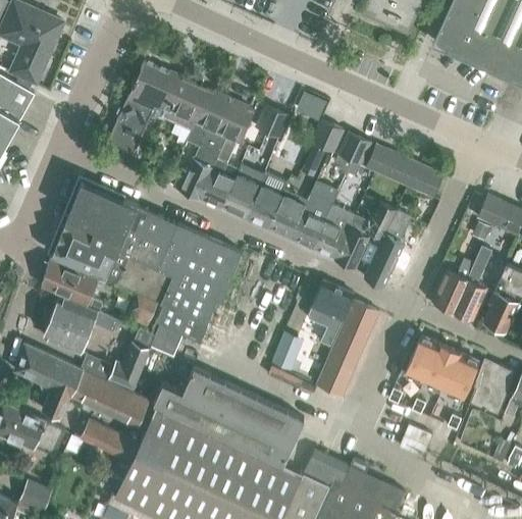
[(408,31),(421,0),(365,0),(361,10),(408,31)]
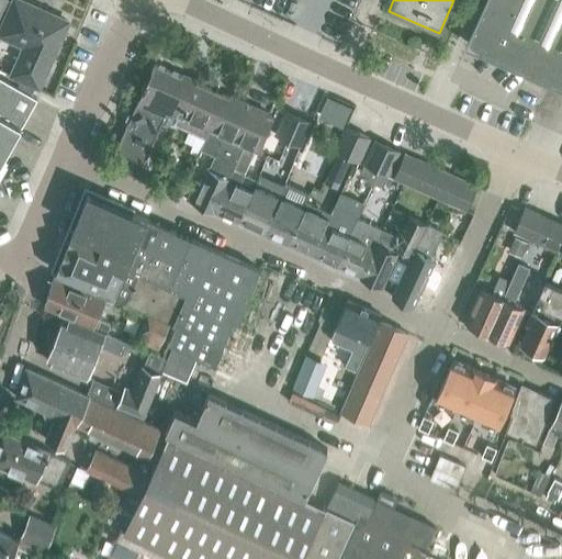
[(561,0),(487,0),(467,47),(554,87),(561,89),(561,0)]
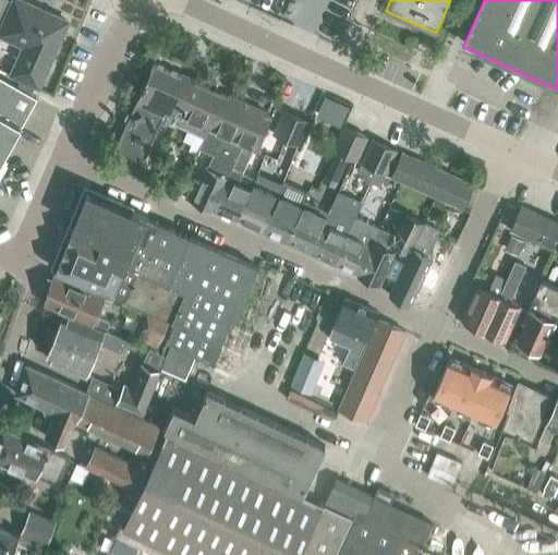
[(5,1),(0,12),(0,29),(2,31),(0,36),(0,38),(24,49),(11,77),(36,88),(38,89),(67,26),(15,3),(14,5),(5,1)]
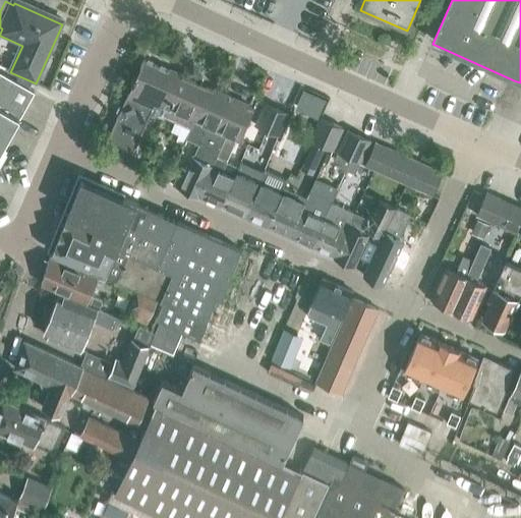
[(153,113),(190,130),(194,132),(196,127),(224,139),(234,144),(235,142),(239,144),(253,112),(143,63),(142,63),(140,64),(102,153),(103,156),(104,157),(128,168),(153,113)]
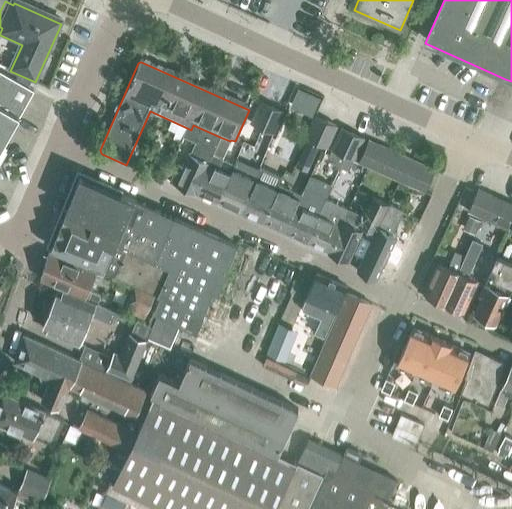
[(33,94),(0,74),(0,155),(4,148),(12,134),(33,94)]
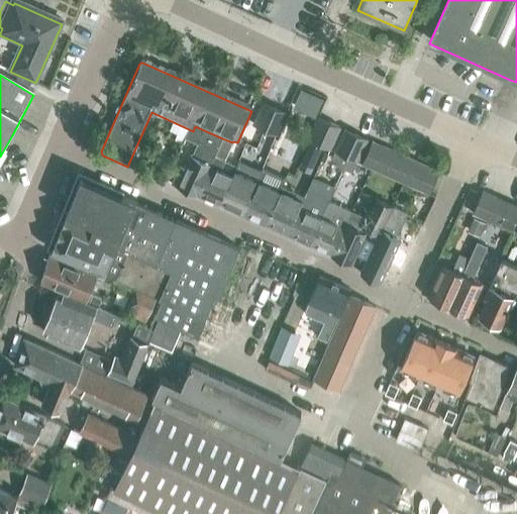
[(265,132),(271,119),(275,110),(263,104),(252,127),(265,132)]
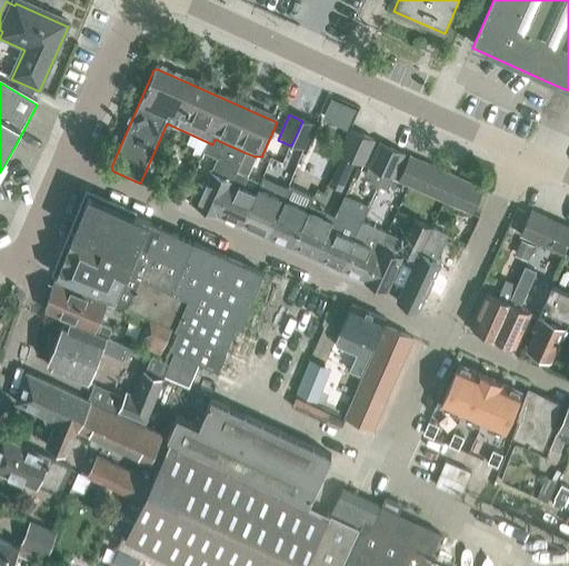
[(298,131),(291,146),(302,151),(315,127),(302,121),(298,131)]
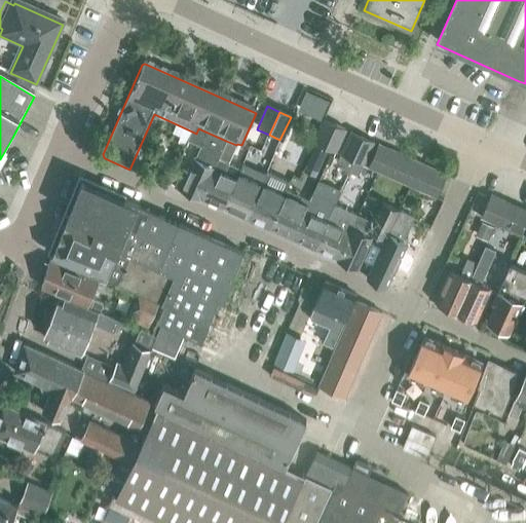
[(324,121),(320,131),(313,145),(335,155),(345,132),(324,121)]
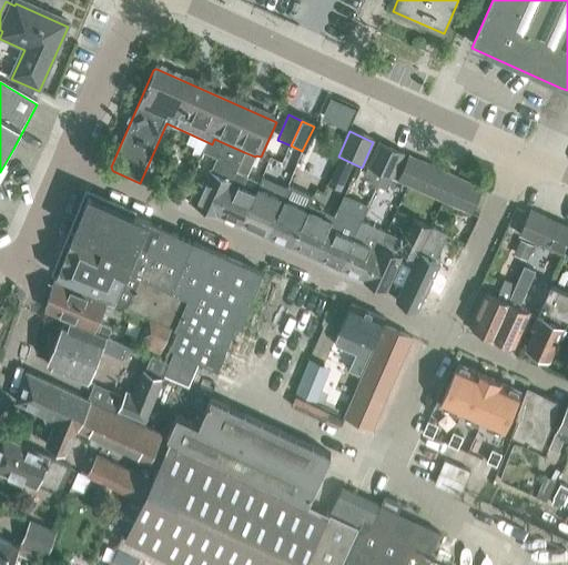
[(196,187),(189,205),(215,218),(216,217),(244,152),(214,139),(212,144),(208,142),(202,154),(215,161),(202,189),(196,187)]
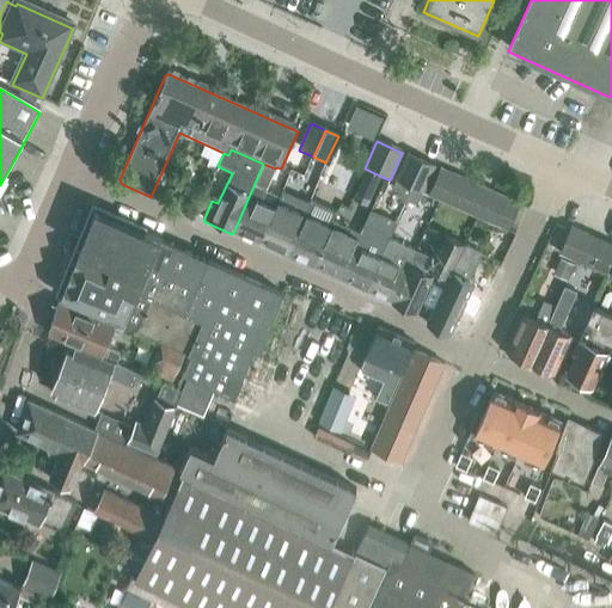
[(434,167),(408,155),(396,182),(397,183),(411,189),(422,194),(434,167)]
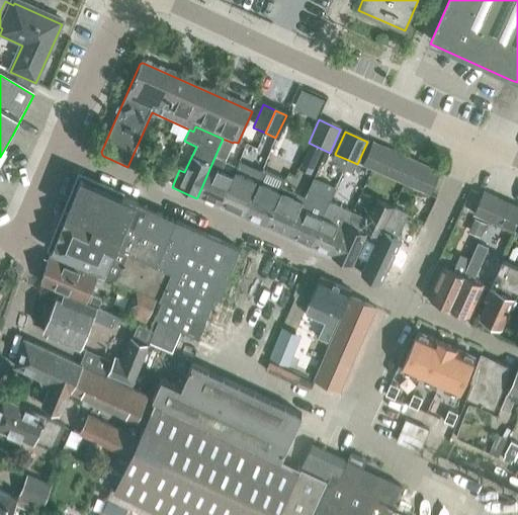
[(236,170),(224,164),(233,143),(223,139),(197,197),(219,207),(236,170)]
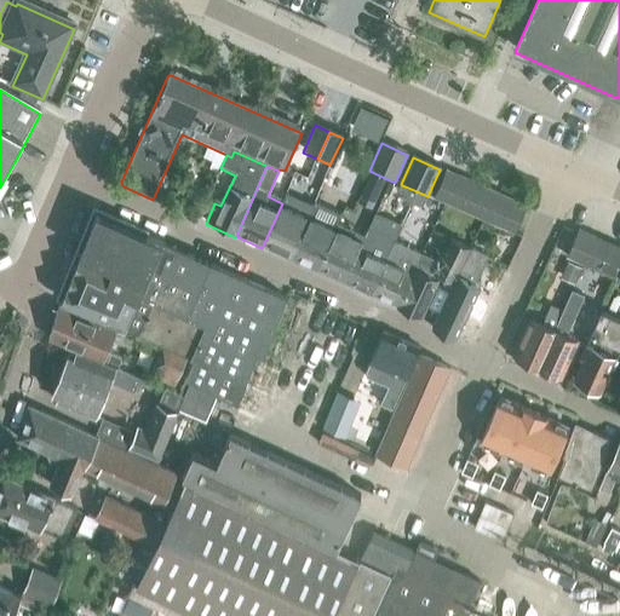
[(459,179),(445,173),(434,200),(448,206),(459,179)]
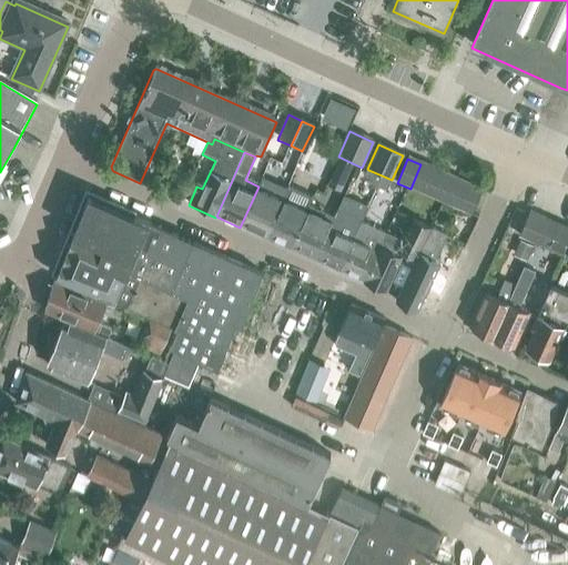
[(341,160),(332,180),(344,184),(353,165),(341,160)]
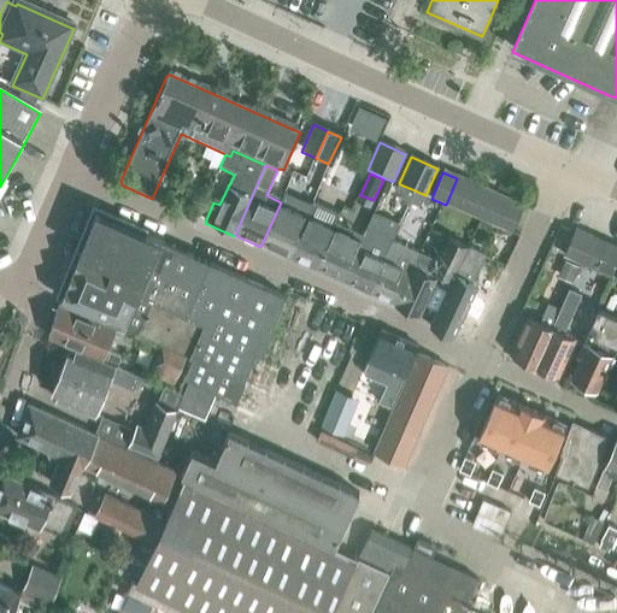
[(457,178),(446,205),(458,211),(469,183),(457,178)]
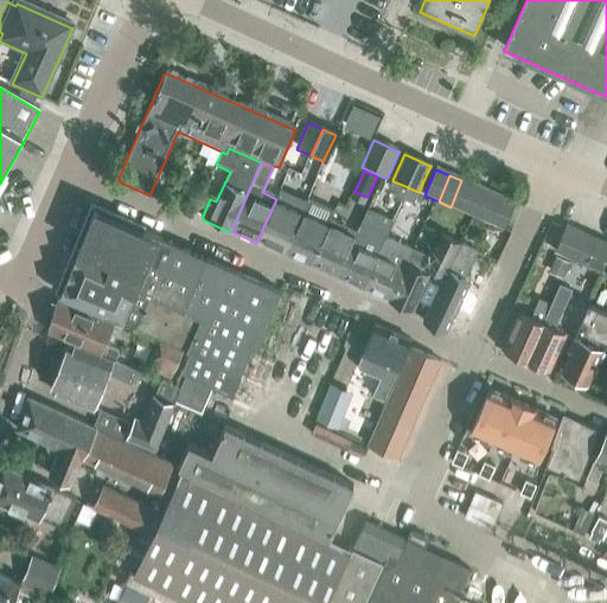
[(451,207),(464,213),(475,187),(461,180),(451,207)]
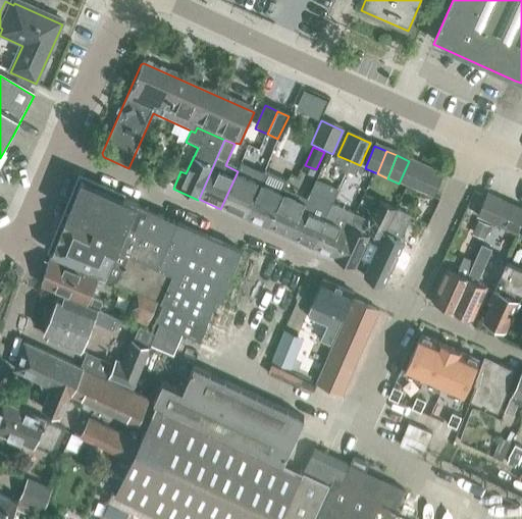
[(338,156),(335,162),(345,174),(346,172),(351,161),(338,156)]
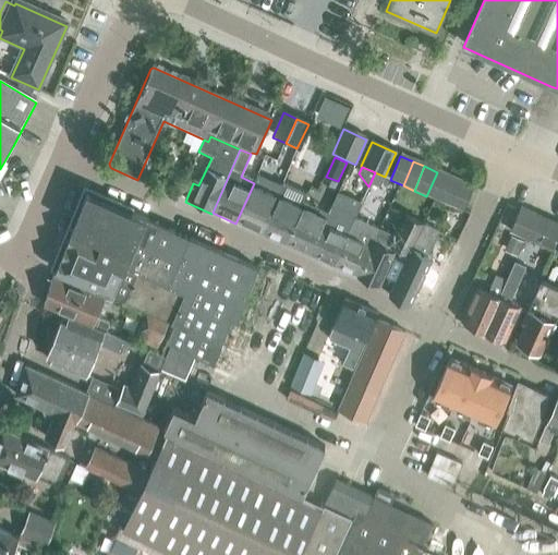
[(179,191),(185,175),(173,168),(166,185),(179,191)]
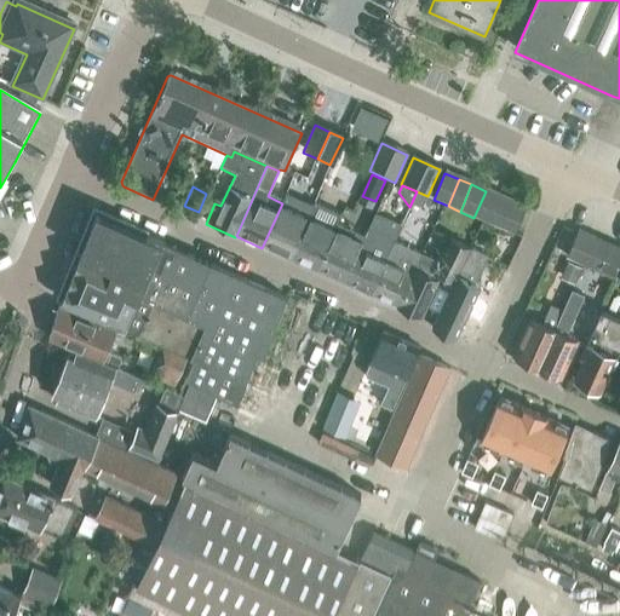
[(411,205),(422,209),(428,196),(417,191),(411,205)]
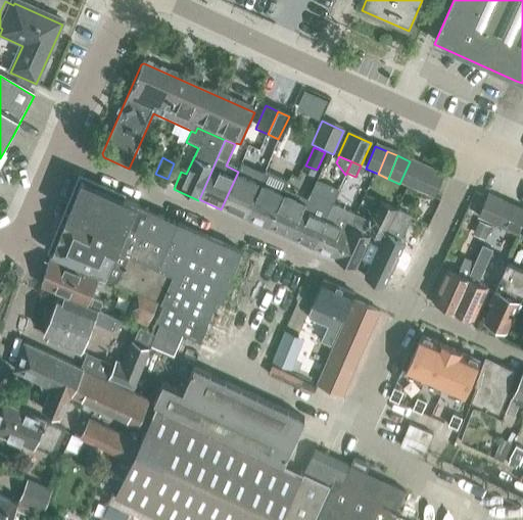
[(399,184),(411,188),(416,177),(420,166),(410,161),(399,184)]
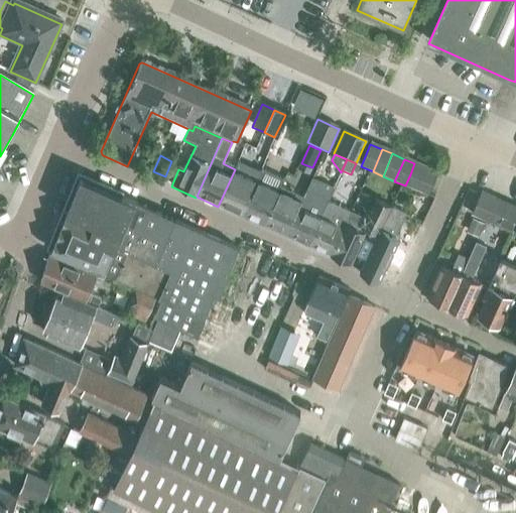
[(235,169),(218,207),(240,217),(260,172),(238,162),(235,169)]
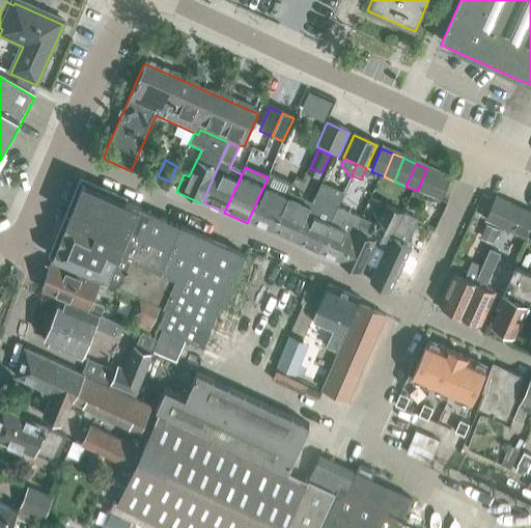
[(426,168),(422,179),(445,190),(450,178),(426,168)]
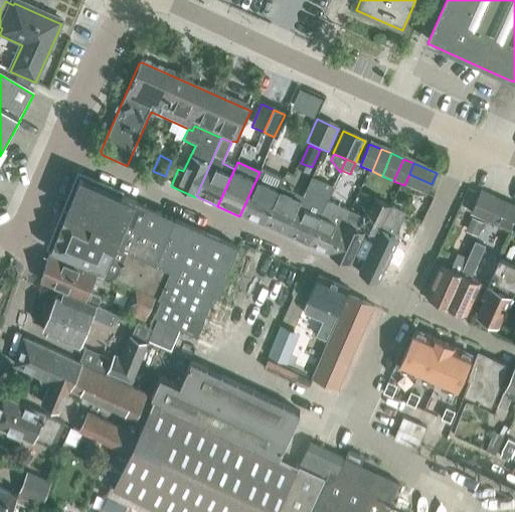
[(260,172),(239,216),(262,226),(274,200),(279,188),(283,180),(261,170),(260,172)]
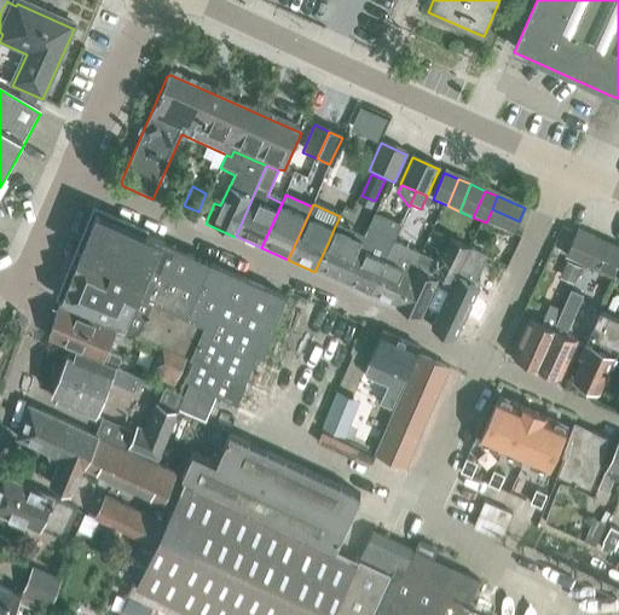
[(513,236),(519,221),(492,209),(486,222),(513,236)]
